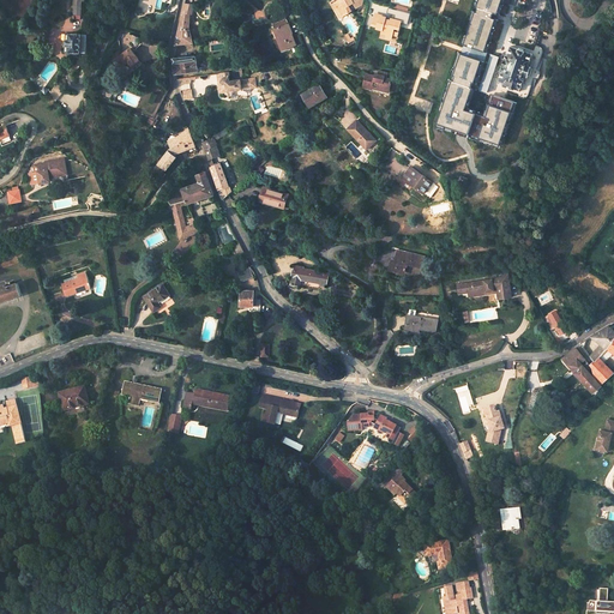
[(341,8),(345,17),(354,11),(351,6),(356,4),(359,8),(365,5),(366,0),(365,0),(341,0),(341,1),(335,4),(338,10),(341,8)]
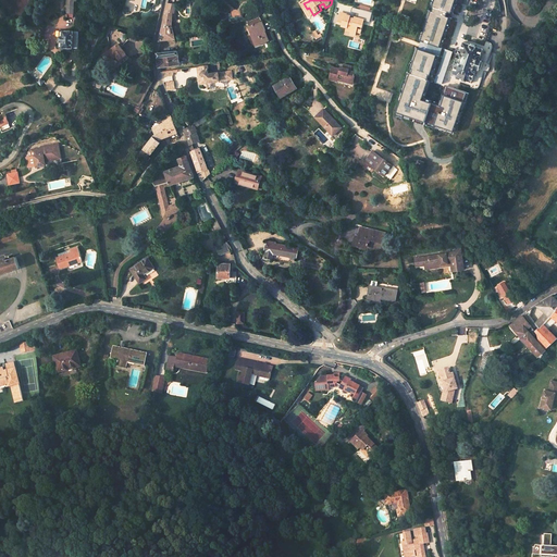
[(469,94),(445,86),(440,103),(425,99),(431,82),(442,85),(450,60),(455,62),(458,54),(440,48),(449,17),(446,16),(447,13),(452,14),(455,0),(431,0),(430,7),(433,8),(432,12),(428,11),(418,40),(421,42),(419,50),(416,49),(409,70),(412,71),(411,75),(407,74),(398,100),(400,101),(397,114),(405,116),(405,119),(453,135),(454,133),(456,134),(469,94)]
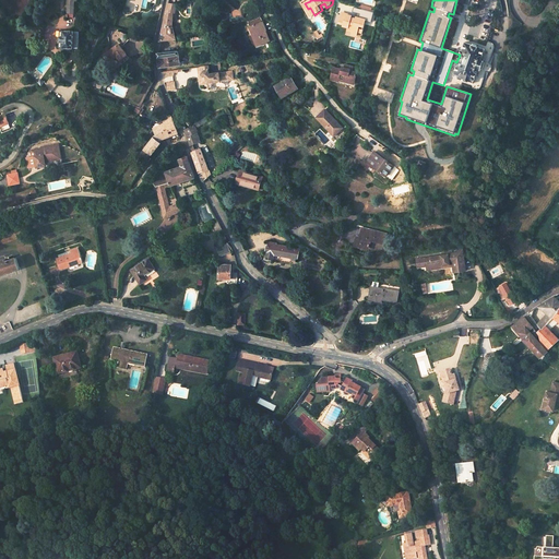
[(167,11),(161,40),(176,39),(173,25),(173,12),(167,11)]
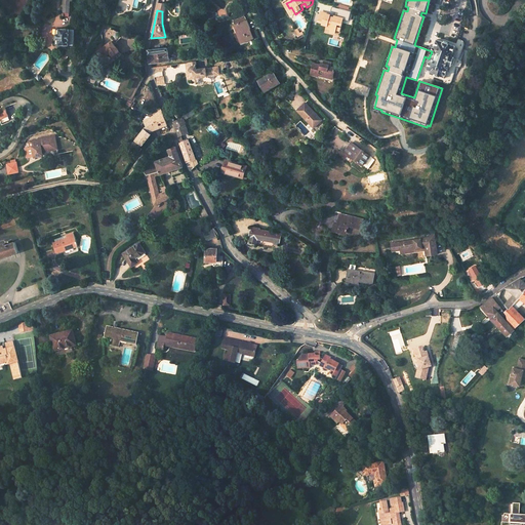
[(332,30),(337,31),(337,30),(341,31),(345,17),(336,15),(335,17),(331,16),(332,14),(323,12),(320,22),(324,23),(324,24),(329,26),(328,29),(332,30)]
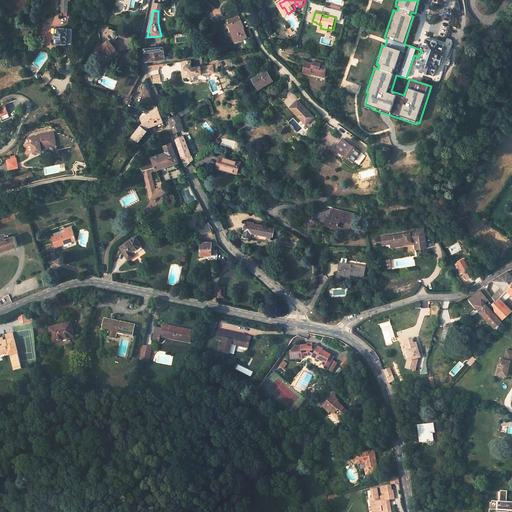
[(228,24),(235,41),(245,36),(239,20),(228,24)]
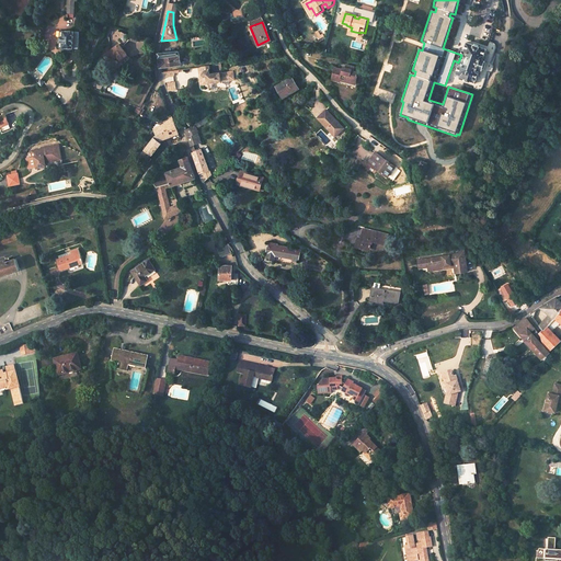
[(61,53),(73,54),(73,44),(73,37),(73,32),(64,32),(60,32),(59,49),(63,49),(61,53)]
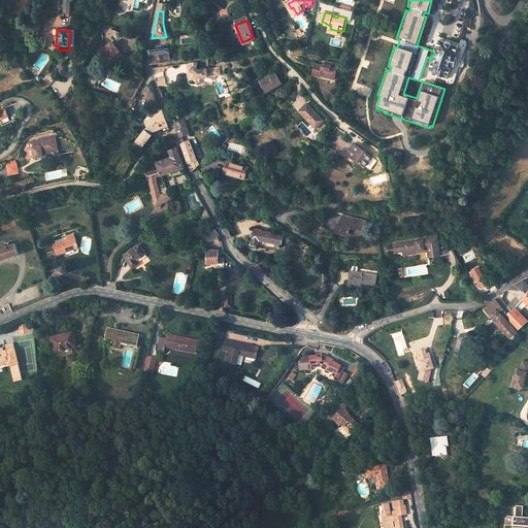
[(429,70),(435,72),(443,75),(448,76),(452,63),(454,64),(454,62),(455,63),(457,57),(456,57),(457,55),(455,54),(458,46),(439,40),(437,46),(435,45),(434,52),(431,59),(431,60),(432,61),(429,70)]
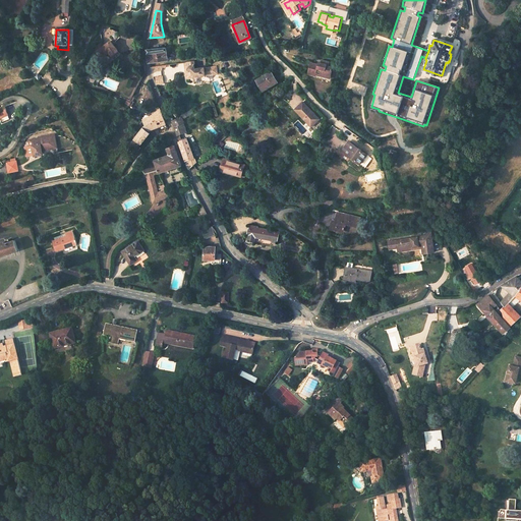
[(109,52),(115,59),(121,54),(110,41),(97,51),(102,58),(109,52)]
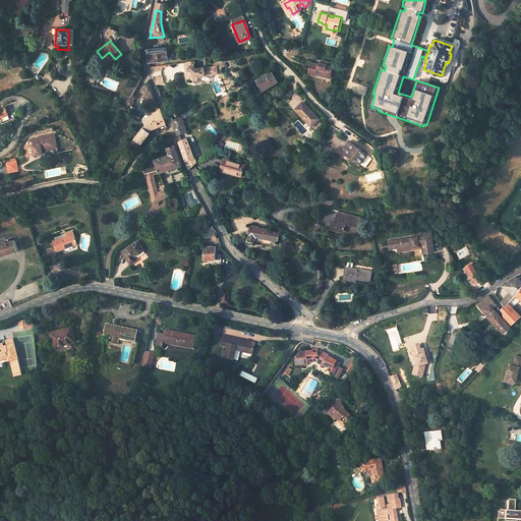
[(166,48),(148,50),(148,57),(149,61),(149,62),(150,63),(151,63),(169,60),(166,48)]
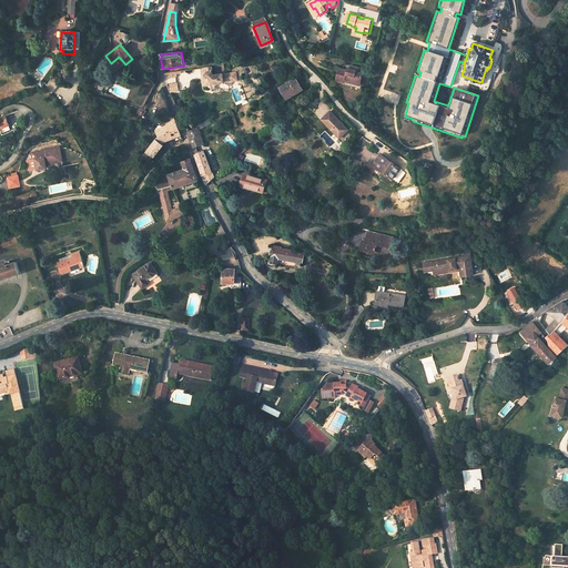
[(362,83),(365,73),(359,71),(361,68),(354,66),(353,69),(352,72),(350,71),(341,69),(338,79),(346,81),(347,77),(352,78),(352,80),(362,83)]
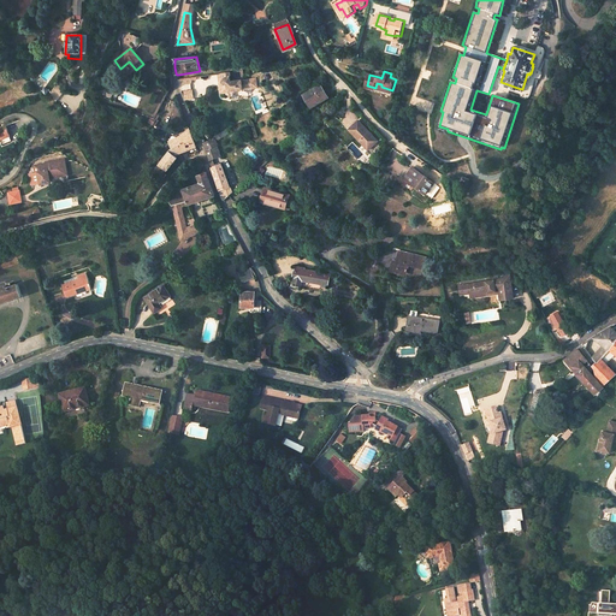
[(226,72),(229,92),(246,89),(244,80),(231,81),(230,72),(226,72)]
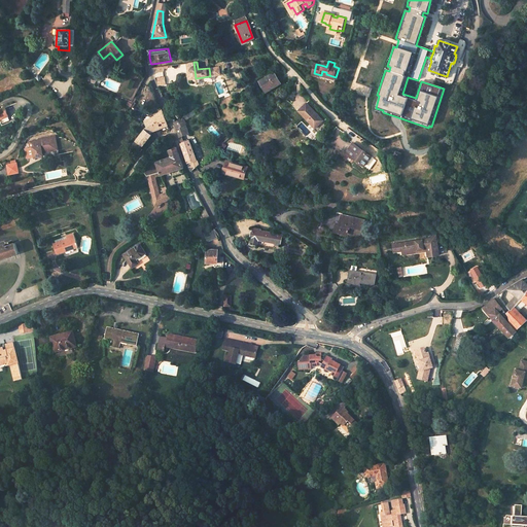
[(209,68),(210,76),(220,75),(219,66),(209,68)]
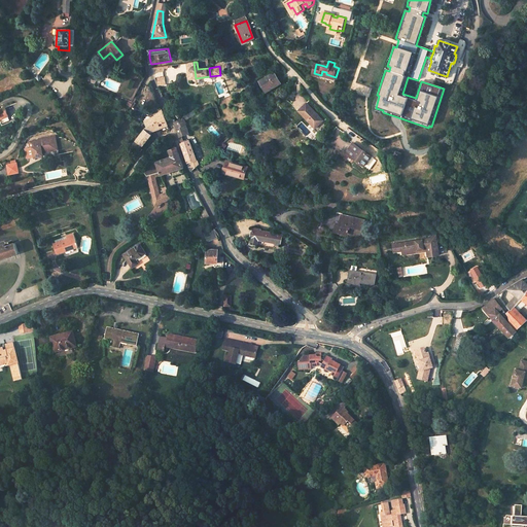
[(47,82),(55,80),(53,73),(45,75),(47,82)]
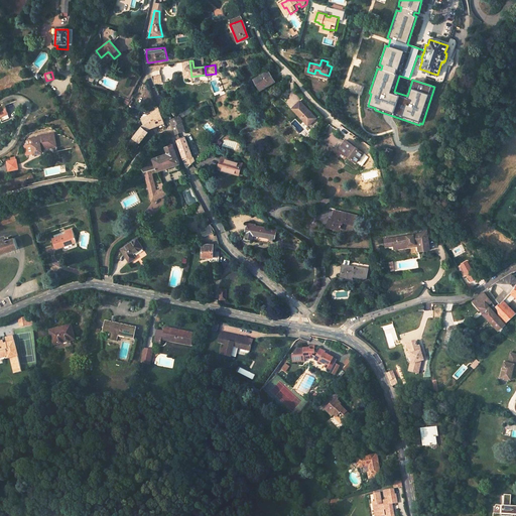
[(255,80),(261,90),(274,82),(268,72),(255,80)]
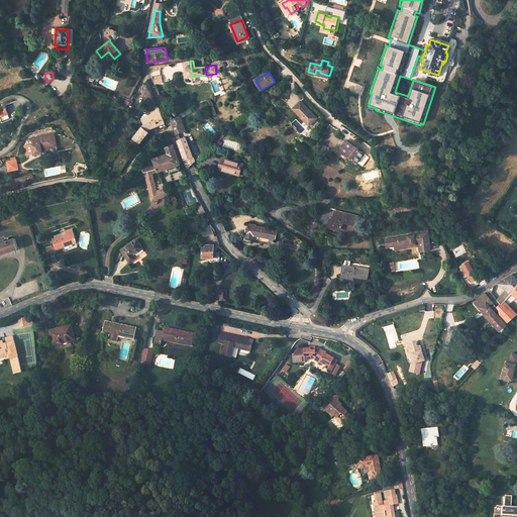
[(293,109),(309,125),(317,118),(301,101),(293,109)]
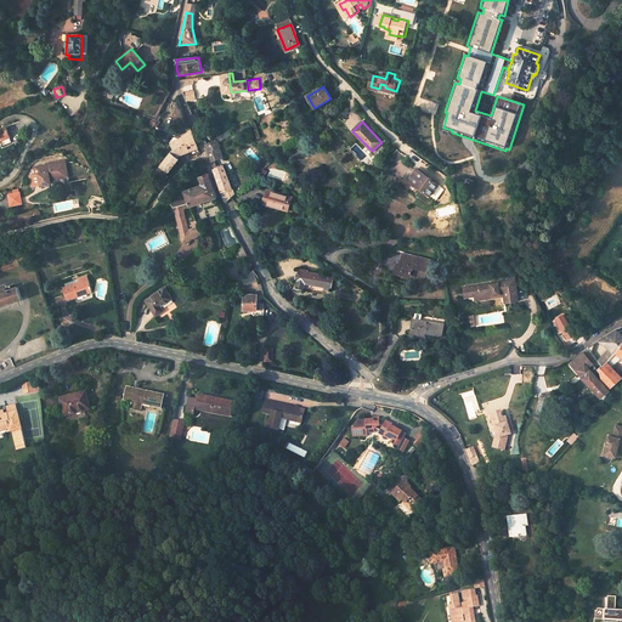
[(159,165),(168,171),(177,158),(176,157),(198,148),(193,135),(191,130),(182,137),(171,141),(174,150),(170,152),(159,165)]
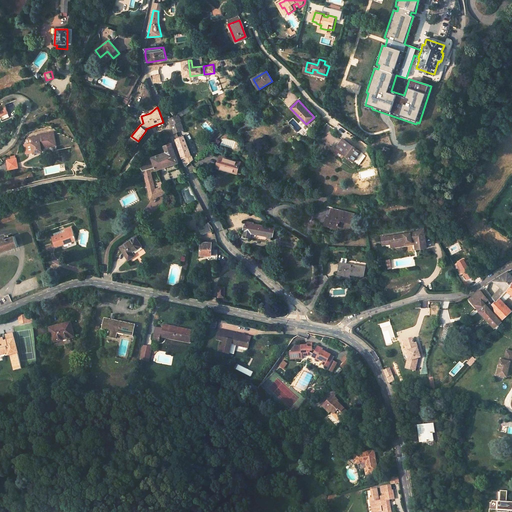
[(177,114),(178,114),(180,118),(190,111),(188,107),(177,114)]
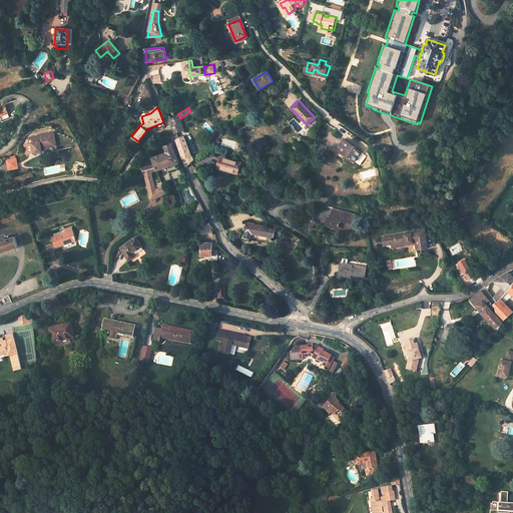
[(172,125),(175,133),(184,129),(181,120),(181,119),(180,118),(178,114),(170,120),(172,124),(172,125)]
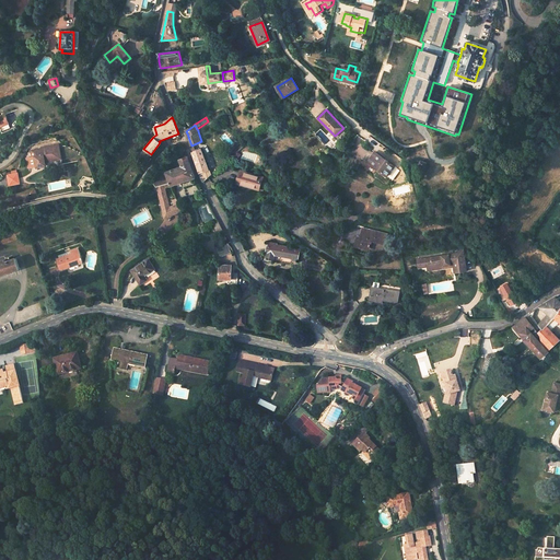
[(59,146),(34,152),(37,165),(38,171),(48,167),(47,164),(55,162),(55,161),(62,159),(59,146)]
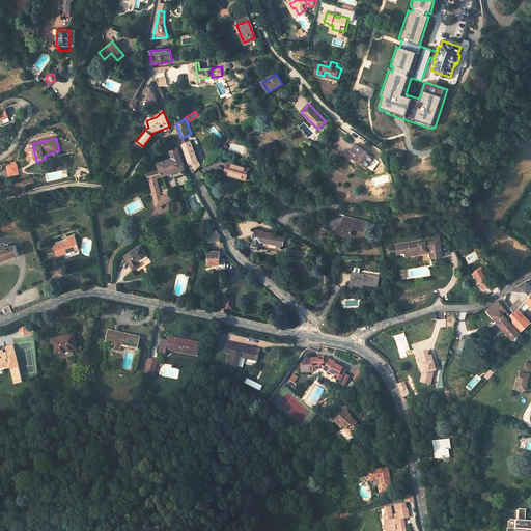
[(192,169),(193,172),(200,165),(192,141),(183,144),(190,164),(191,169),(192,169)]
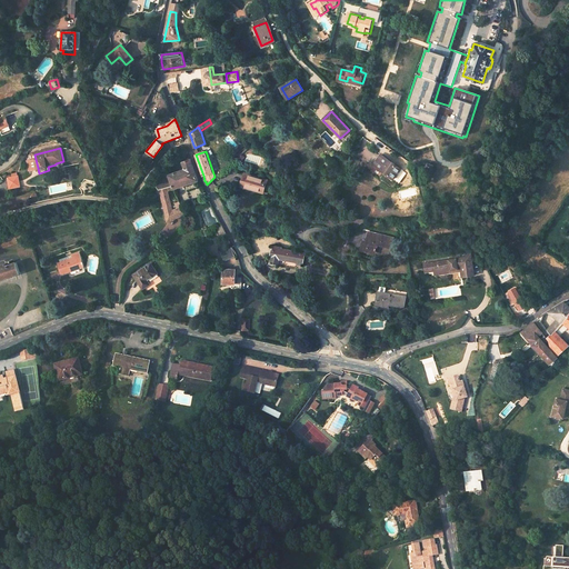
[(375,165),(392,178),(397,172),(398,173),(401,169),(382,155),(375,165)]
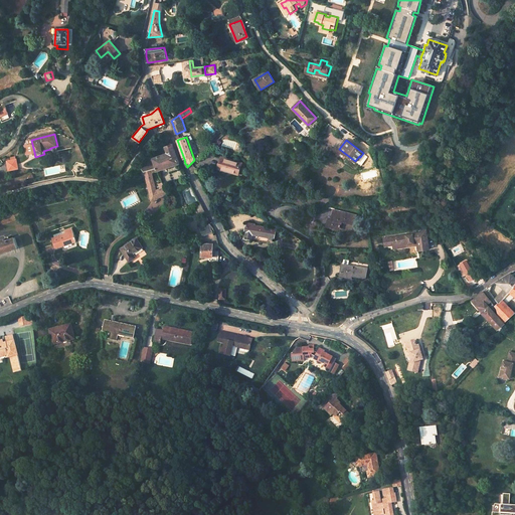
[(140,165),(143,173),(143,172),(152,169),(153,173),(157,171),(180,163),(173,144),(172,144),(171,145),(165,147),(167,153),(151,158),(149,159),(145,161),(140,165)]
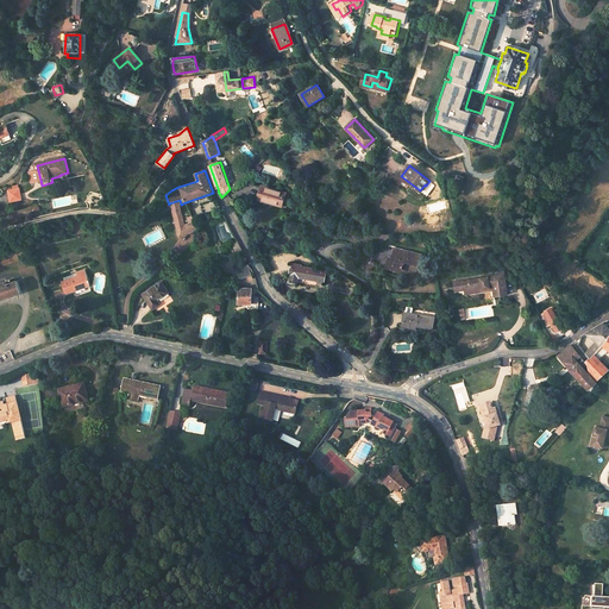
[(274,203),(281,205),(284,193),(263,187),(259,196),(275,201),(274,203)]
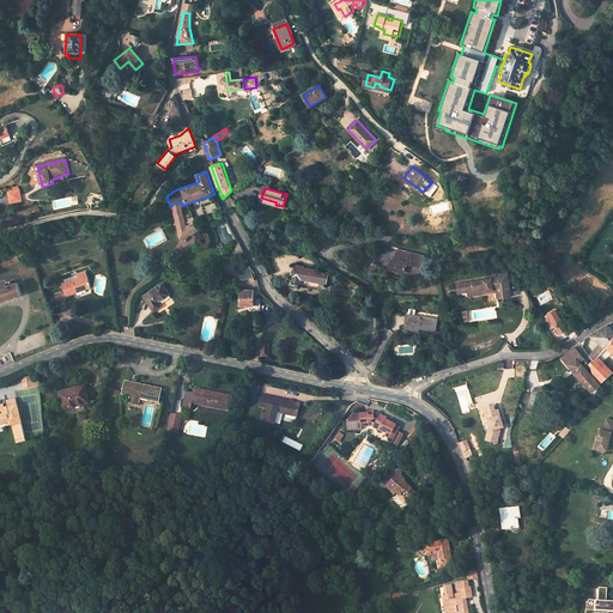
[(171,210),(180,238),(199,231),(193,217),(187,219),(188,220),(184,222),(180,207),(171,210)]
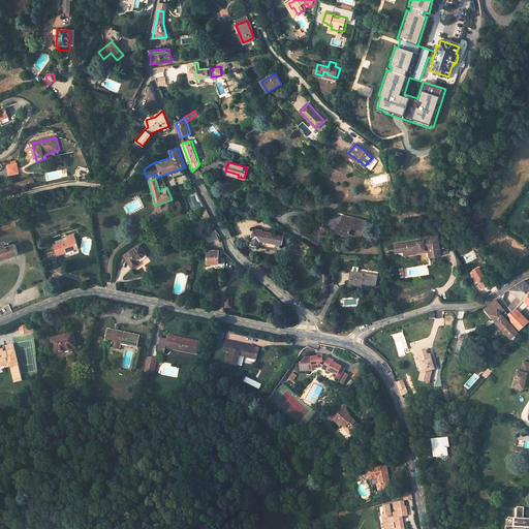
[(335,232),(341,235),(342,231),(342,228),(350,231),(350,228),(363,232),(366,221),(343,215),(341,224),(337,223),(335,232)]
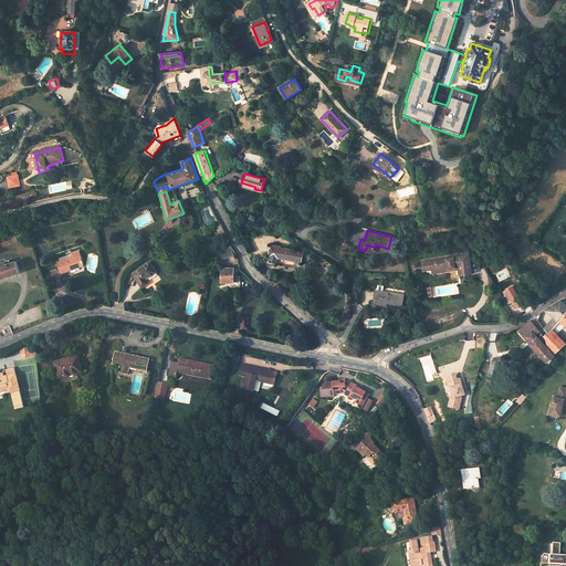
[(229,244),(218,251),(223,260),(234,254),(229,244)]
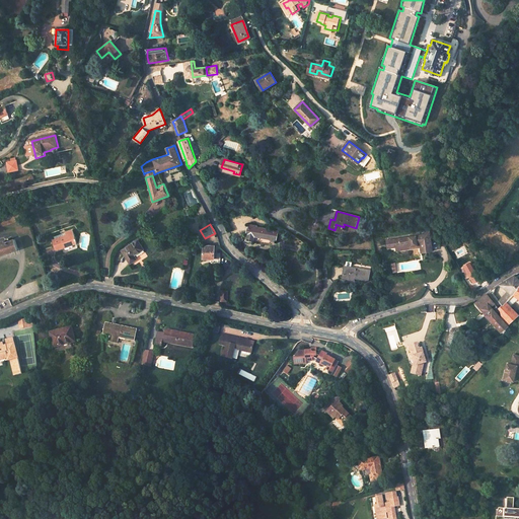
[(246,240),(254,242),(255,236),(277,240),(279,231),(264,227),(263,229),(256,227),(257,226),(249,224),(248,228),(247,228),(246,234),(247,234),(246,240)]
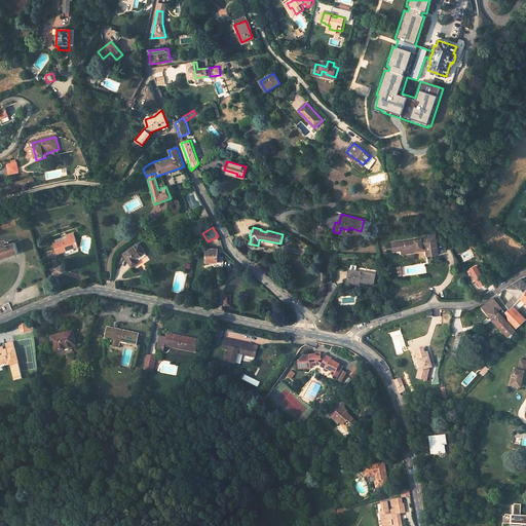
[(390,241),(391,249),(401,248),(414,246),(414,248),(424,246),(425,248),(426,254),(438,252),(434,230),(428,231),(429,235),(420,236),(390,241)]
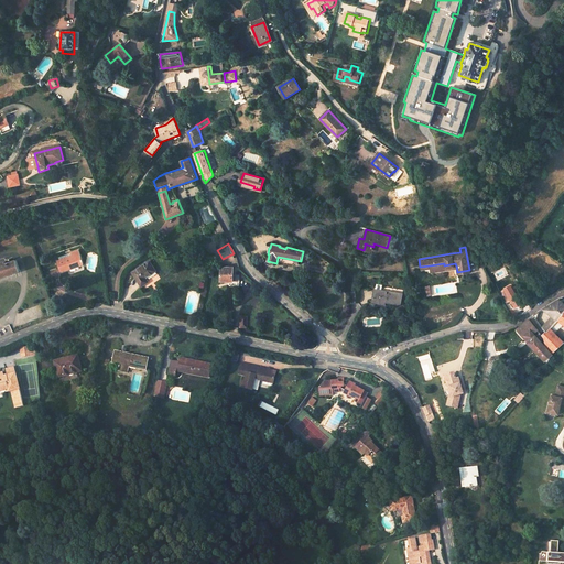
[(56,260),(61,272),(84,264),(82,259),(80,259),(78,250),(71,252),(72,256),(56,260)]
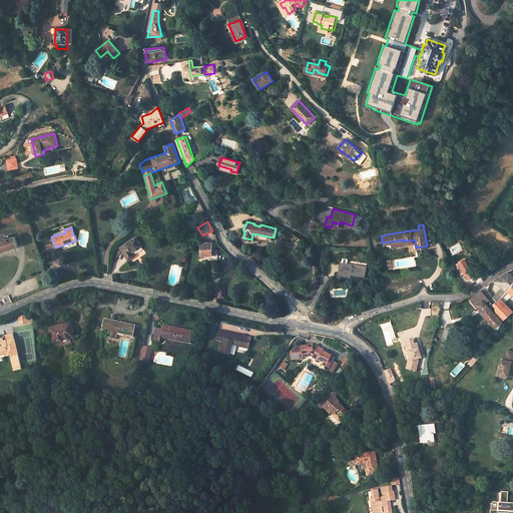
[(0,250),(17,245),(14,236),(0,240),(0,250)]
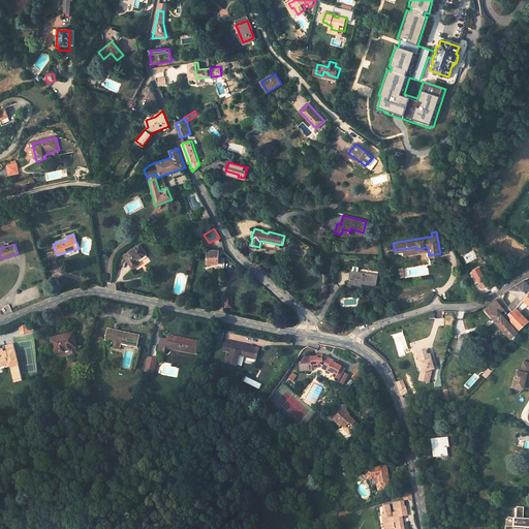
[(123,255),(131,269),(138,265),(136,261),(146,255),(139,245),(123,255)]
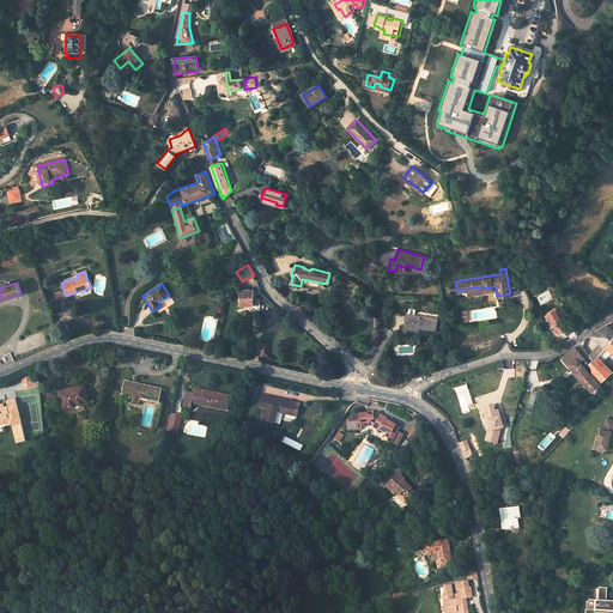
[(253,310),(260,311),(260,298),(254,298),(254,290),(247,290),(241,291),(240,305),(253,305),(253,310)]
